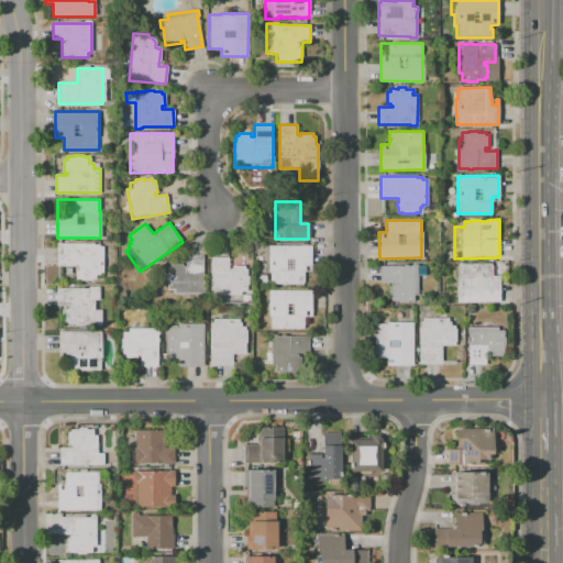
[(56,243),(94,243),(94,244),(99,244),(99,246),(103,246),(103,273),(100,273),(100,275),(96,275),(96,279),(91,279),(91,282),(76,282),(76,266),(56,266),(56,243)]
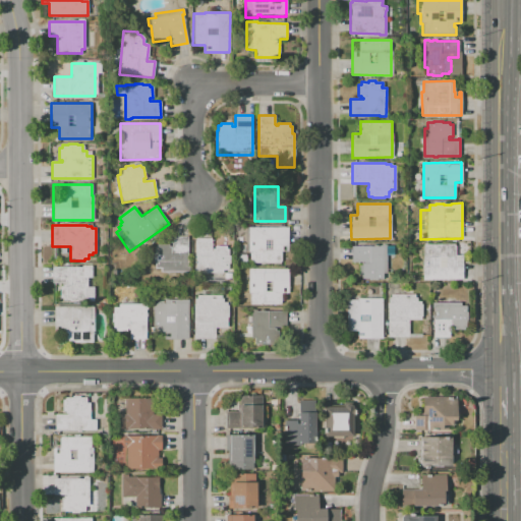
[(248,228),(288,228),(288,251),(281,251),(281,262),(250,262),(250,252),(248,252),(248,228)]
